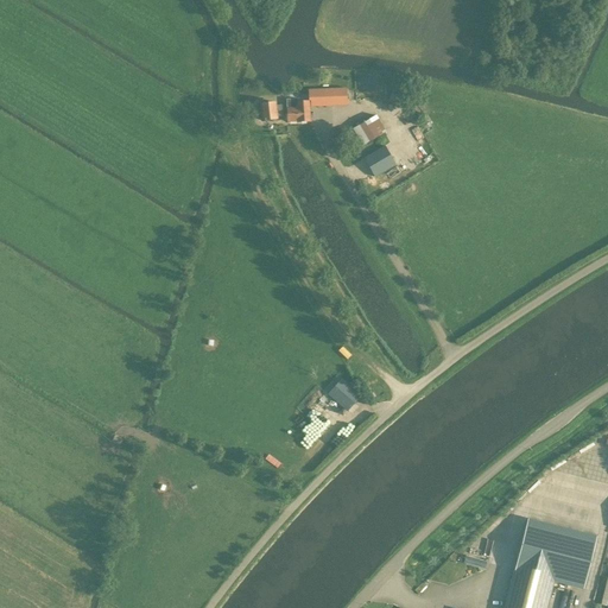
[(297,103),(286,103),(287,122),(298,122),(310,122),(309,102),(297,102),(297,103)]
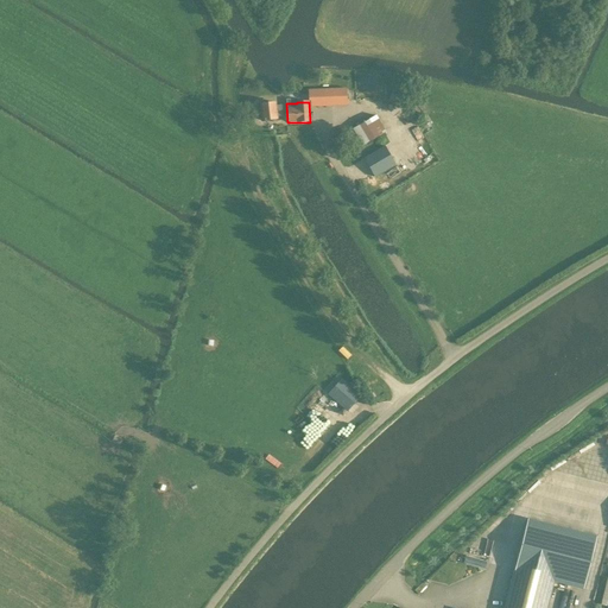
[(276,103),(259,105),(261,121),(277,119),(277,116),(283,116),(282,106),(276,106),(276,103)]
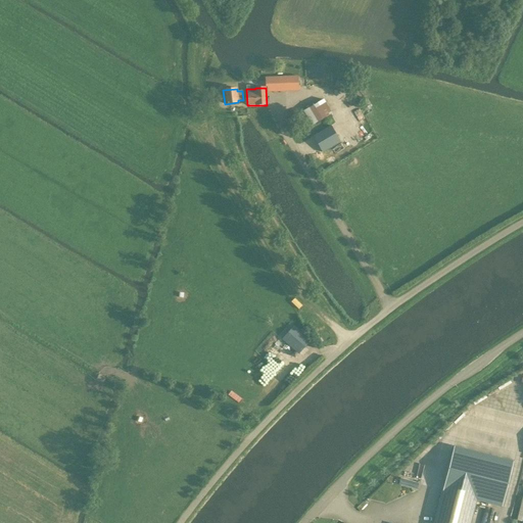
[(312,126),(331,114),(323,100),(303,111),(312,126)]
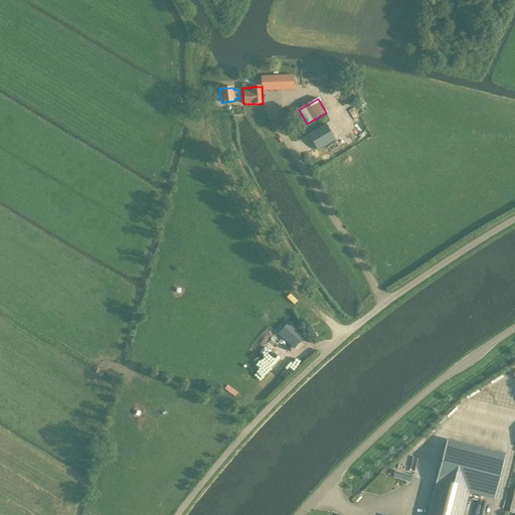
[(342,115),(312,133),(321,148),(351,131),(342,115)]
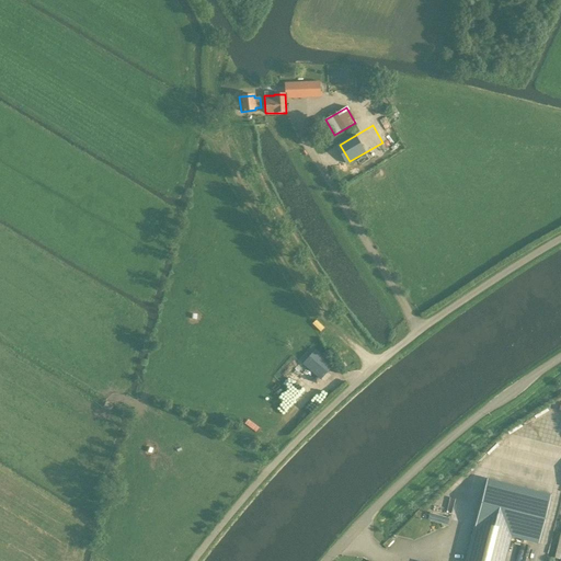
[(315,352),(301,366),(319,382),(333,368),(315,352)]
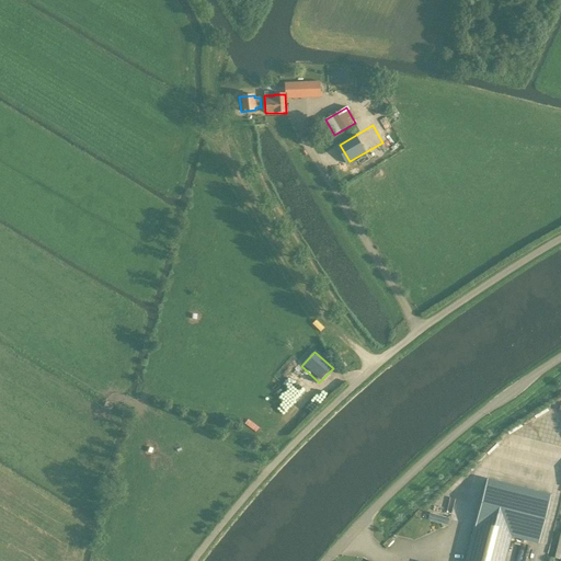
[(301,388),(304,382),(288,376),(286,381),(301,388)]
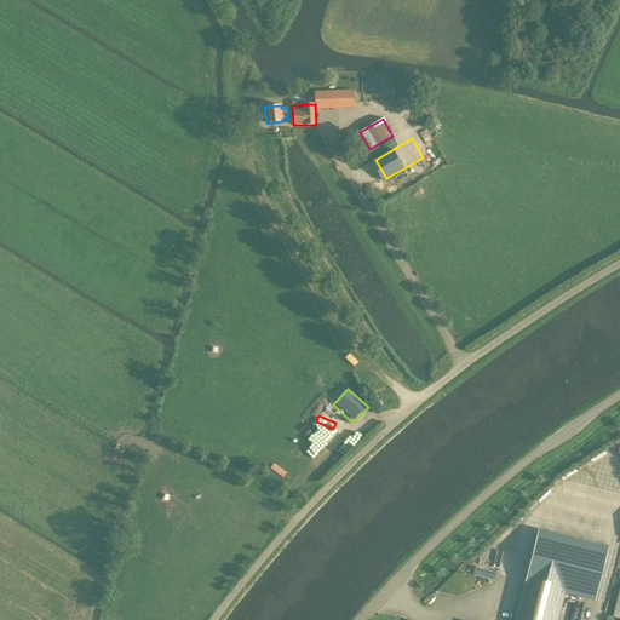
[(351,425),(342,431),(345,436),(355,429),(351,425)]
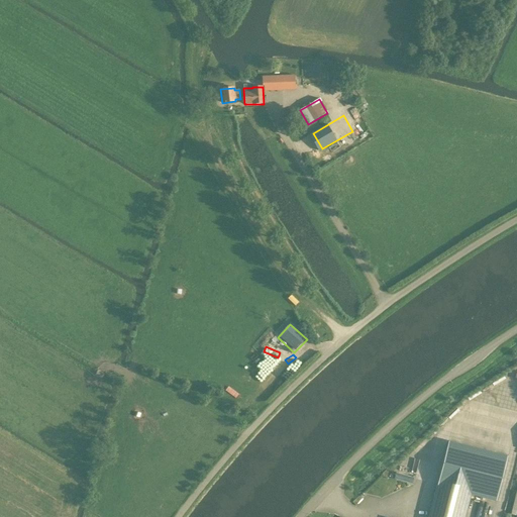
[(447,446),(429,516),(463,516),(470,492),(496,499),(505,460),(447,446)]
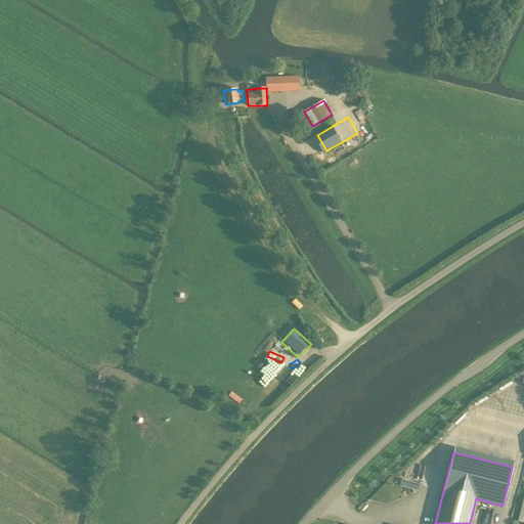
[(401,479),(399,485),(406,487),(408,481),(401,479)]
